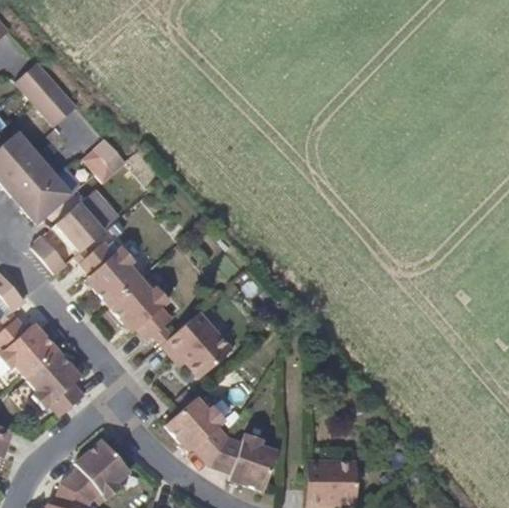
[(0,44),(13,35),(0,19),(0,44)]
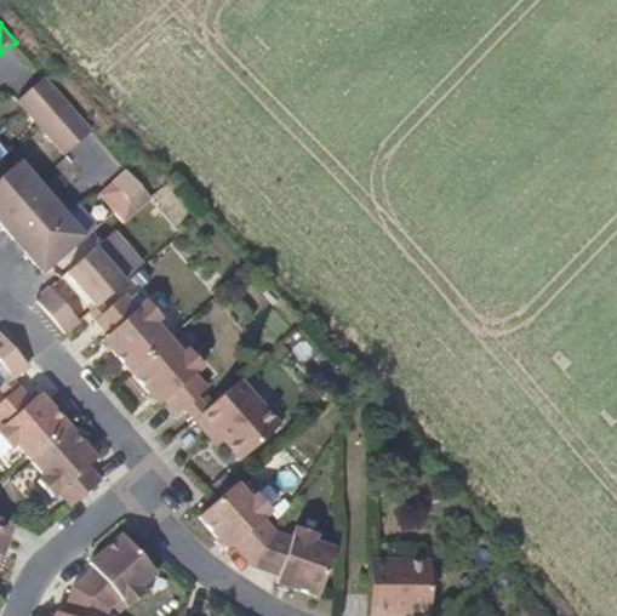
[(46,77),(17,100),(40,125),(68,101),(46,77)]
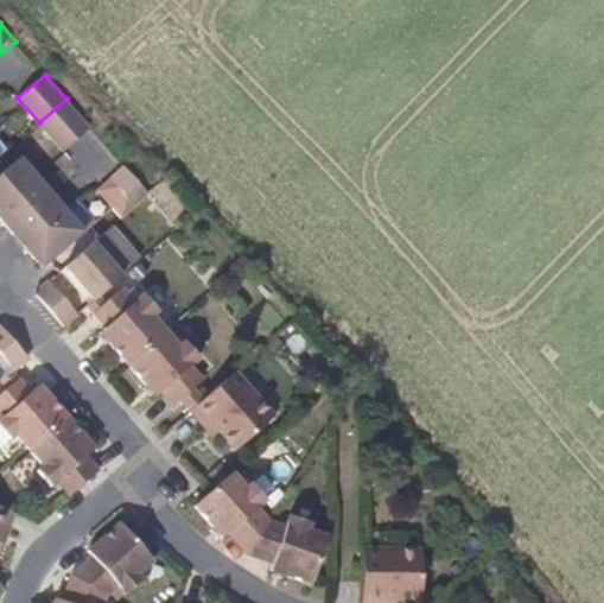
[(67,99),(39,122),(67,153),(95,129),(67,99)]
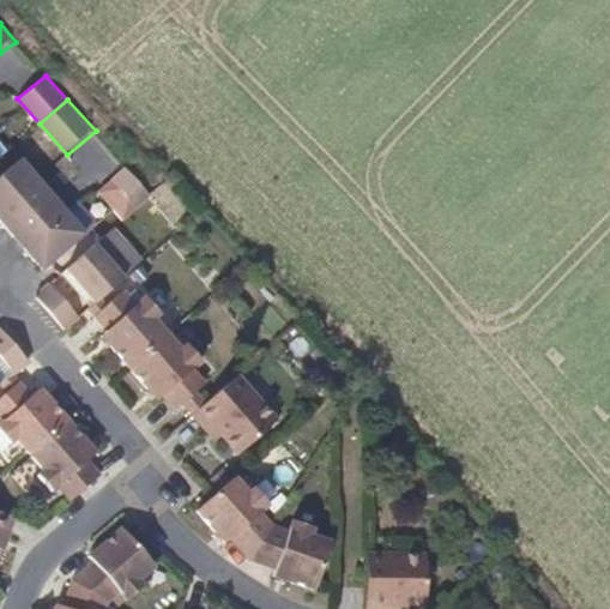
[(0,216),(43,267),(84,230),(20,157),(0,174),(0,216)]
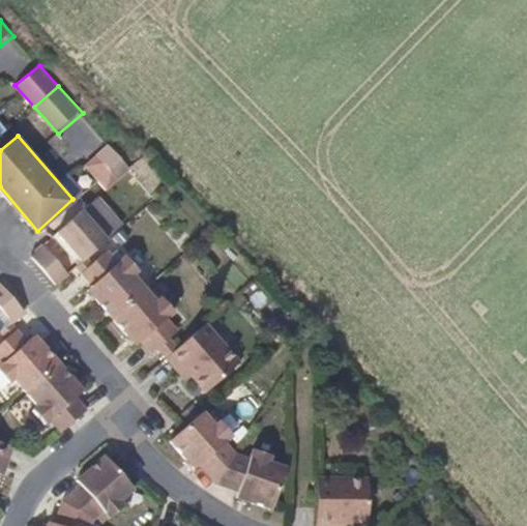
[(128,165),(110,144),(96,156),(115,178),(128,165)]
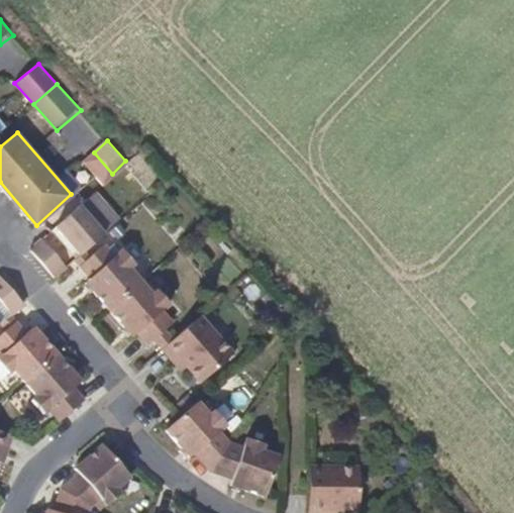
[(82,254),(104,235),(79,206),(56,225),(82,254)]
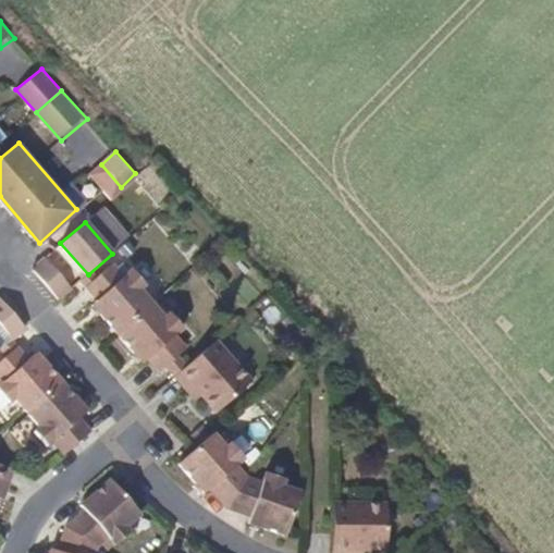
[(48,253),(39,243),(27,253),(35,260),(31,266),(62,297),(69,292),(72,290),(45,256),(48,253)]
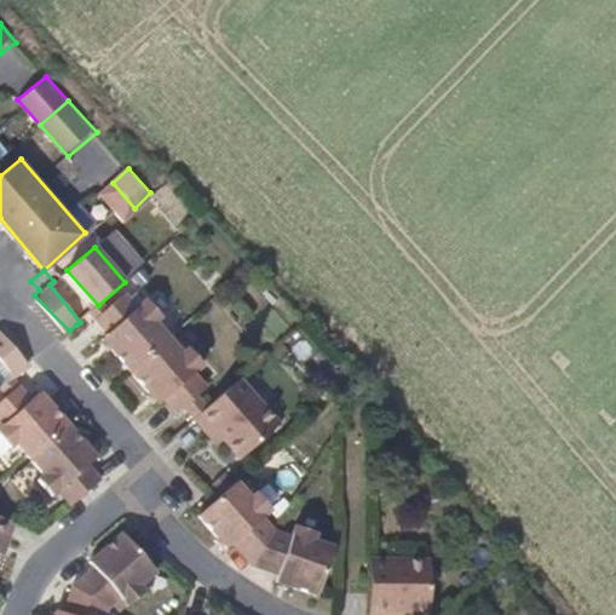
[(115,349),(132,368),(172,334),(155,316),(163,309),(150,294),(139,304),(127,291),(95,319),(109,332),(103,339),(103,345),(108,350),(115,349)]
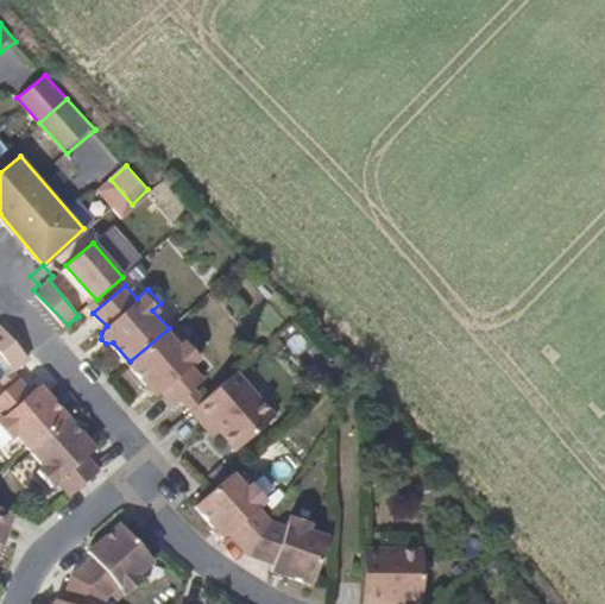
[(0,351),(17,369),(32,356),(0,322),(0,351)]
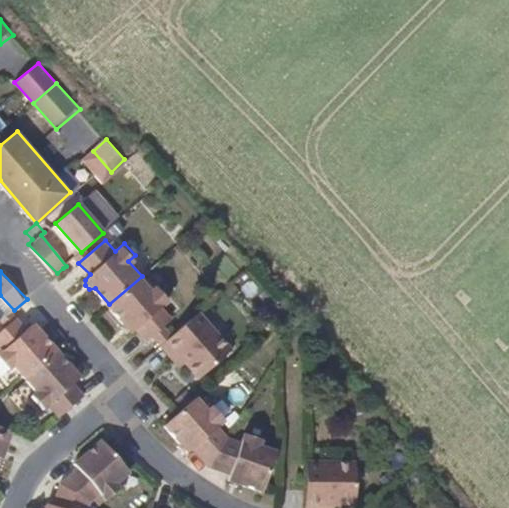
[(160,284),(154,290),(142,276),(109,304),(124,321),(122,328),(126,332),(130,329),(134,333),(138,330),(149,342),(156,336),(174,320),(164,309),(174,299),(160,284)]
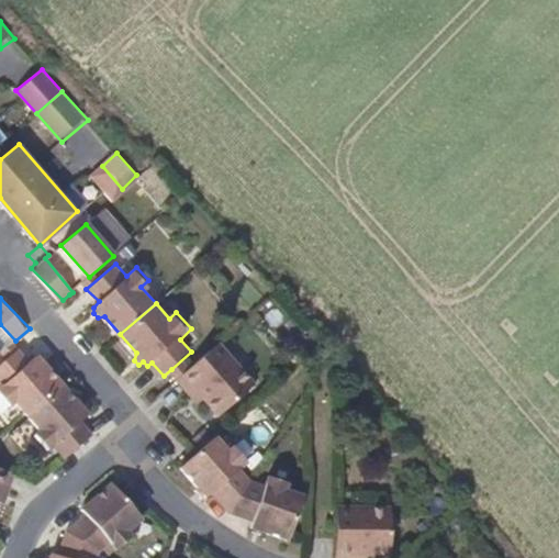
[(14,342),(0,354),(0,394),(8,404),(12,400),(26,416),(64,383),(45,364),(47,360),(40,352),(30,360),(14,342)]
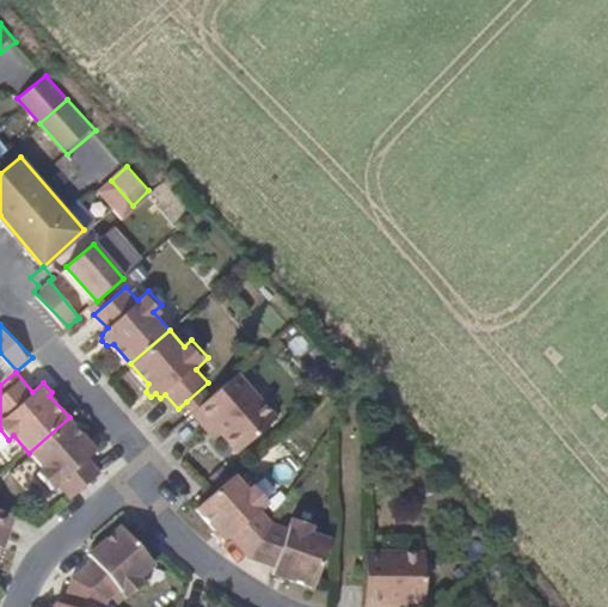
[(240,452),(270,427),(231,379),(194,411),(216,437),(223,431),(240,452)]
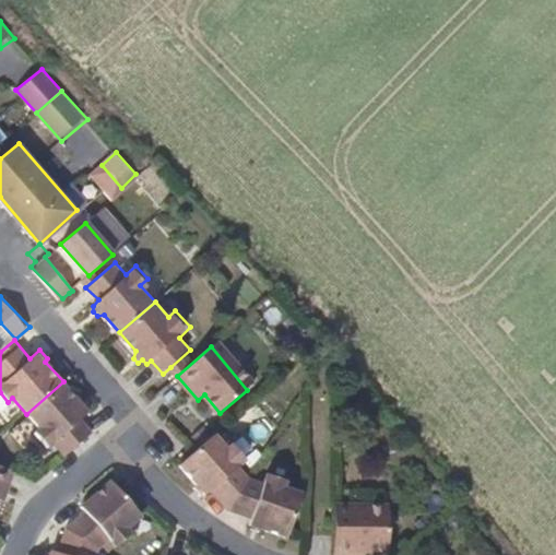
[(63,381),(26,414),(38,427),(34,430),(46,445),(50,441),(63,457),(92,430),(82,420),(91,412),(89,409),(91,406),(84,399),(81,402),(63,381)]
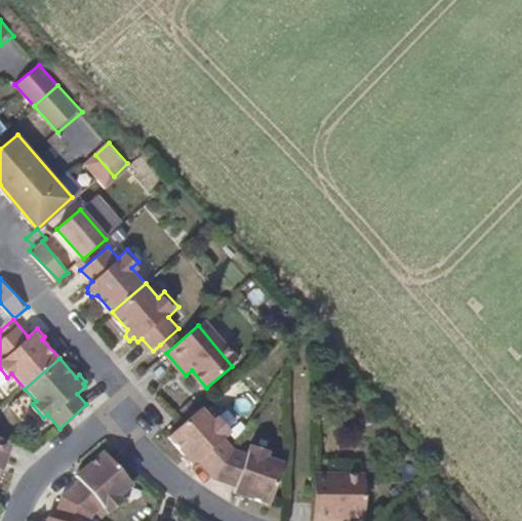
[(201,409),(166,440),(216,477),(235,449),(228,443),(237,432),(224,419),(216,427),(201,409)]
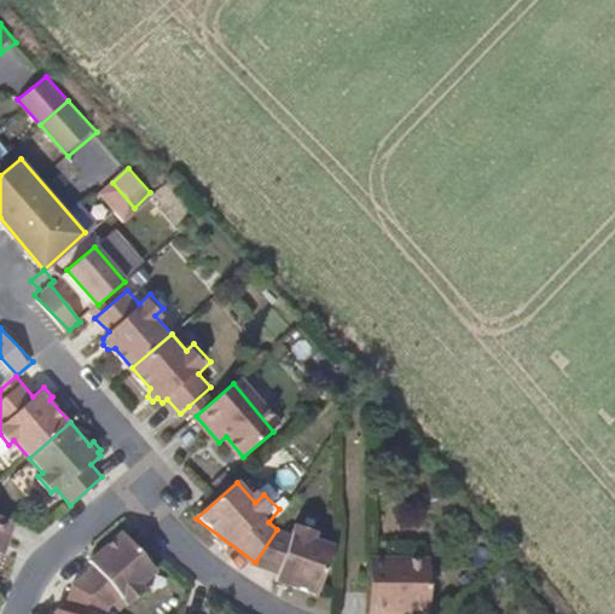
[(0,566),(18,519),(0,513),(0,566)]
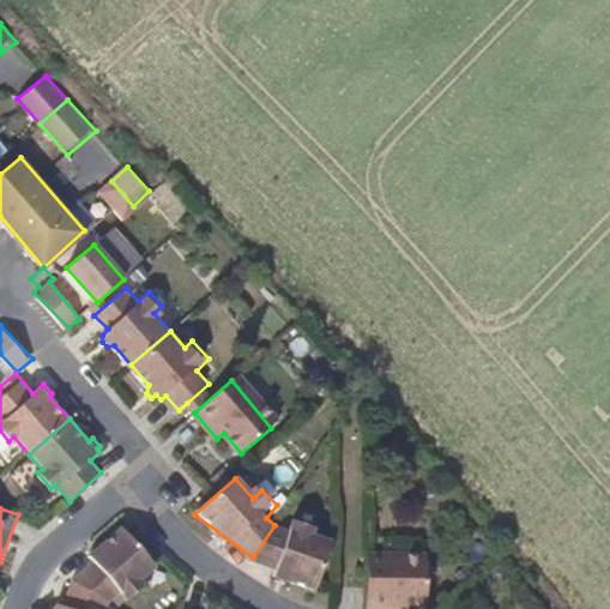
[(309,534),(315,523),(297,514),(285,531),(309,534)]
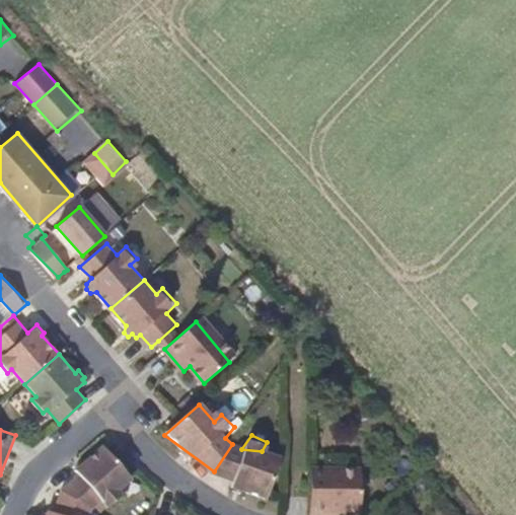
[(232,444),(214,471),(222,479),(225,473),(237,483),(233,488),(234,492),(237,494),(243,492),(261,499),(275,456),(262,451),(241,449),(232,444)]
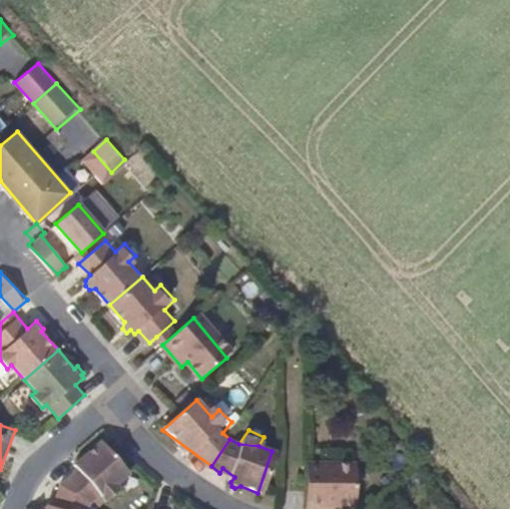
[(79,466),(84,470),(68,489),(96,508),(109,497),(114,503),(125,494),(119,485),(133,472),(104,440),(87,455),(79,454),(73,463),(79,466)]
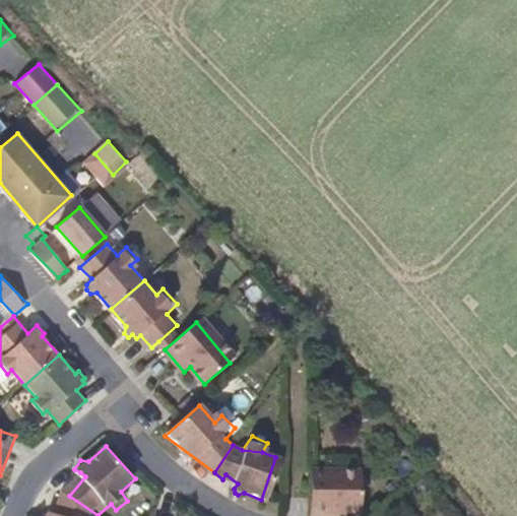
[(361,470),(313,468),(312,515),(339,515),(341,513),(361,513),(361,470)]
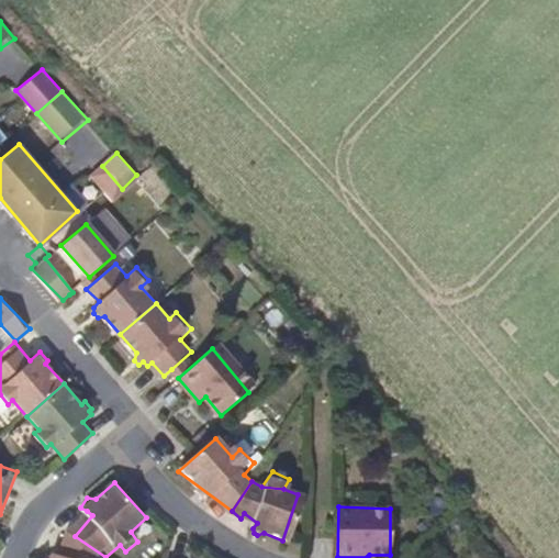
[(253,528),(257,523),(244,513),(241,519),(253,528)]
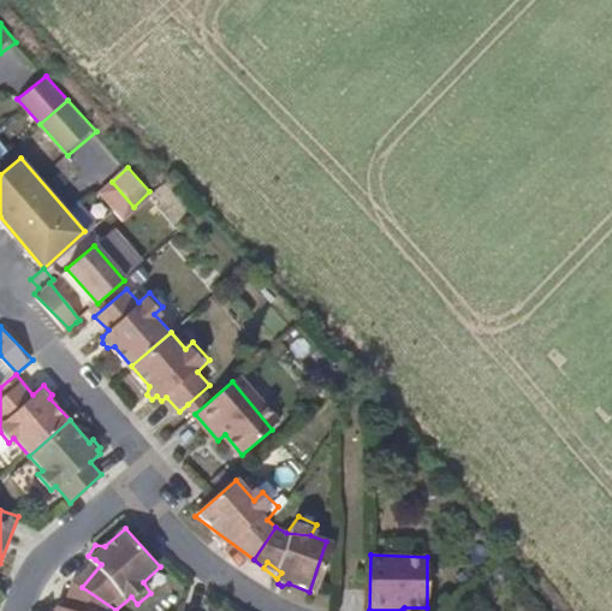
[(117,610),(116,610),(82,587),(73,610),(71,610),(63,609),(61,610),(117,610)]
